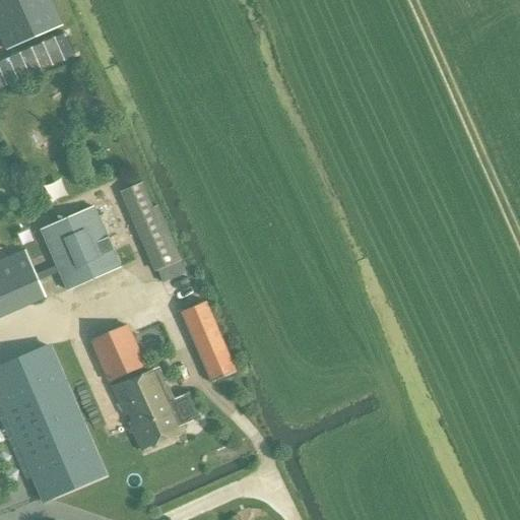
[(0,0),(0,38),(6,52),(57,29),(63,26),(51,0),(0,0)]
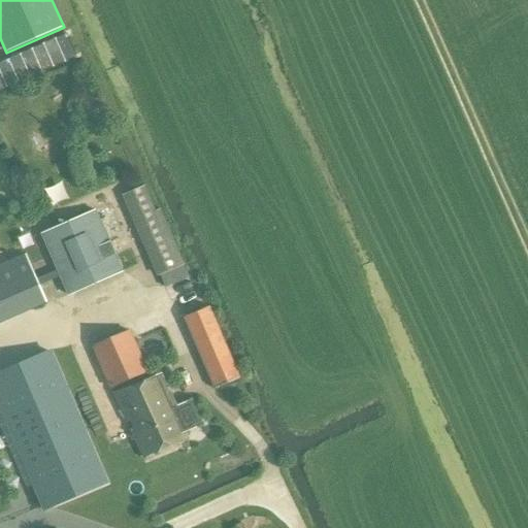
[(184,265),(160,209),(156,211),(144,186),(122,196),(157,277),(184,265)]
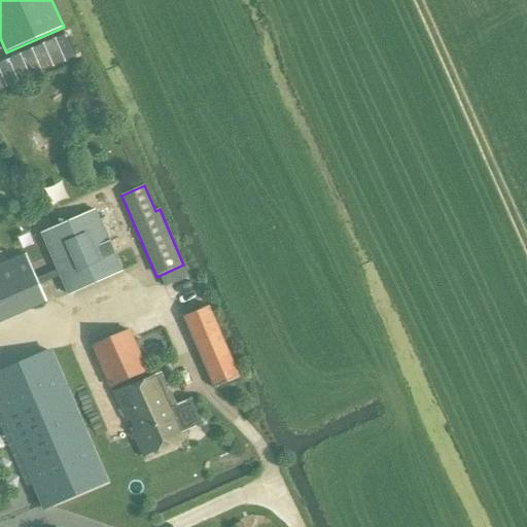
[(124,272),(96,210),(96,209),(39,234),(67,296),(124,272)]
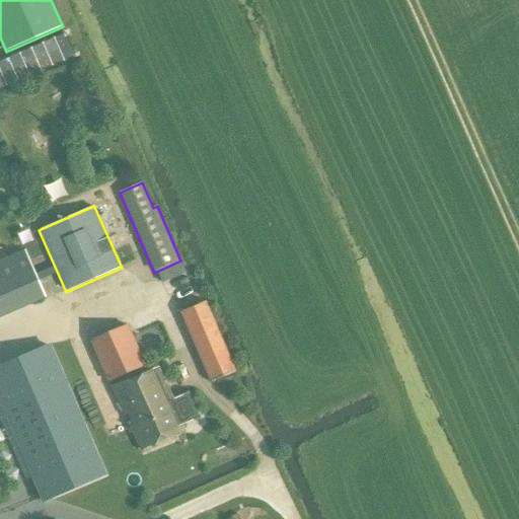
[(0,316),(45,297),(24,249),(0,261),(0,316)]
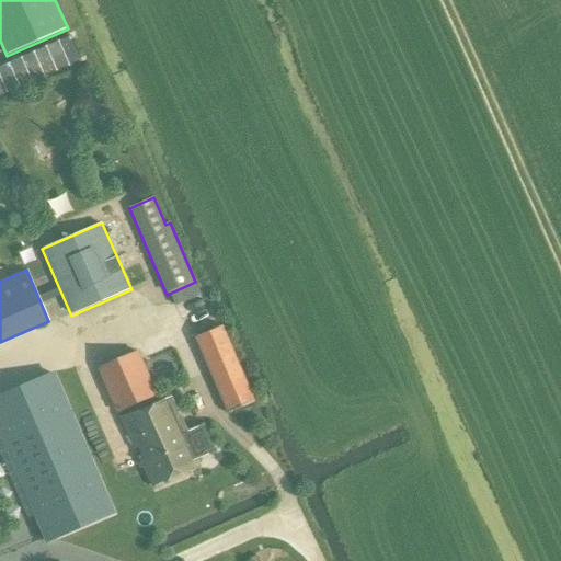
[(221,327),(197,338),(230,413),(253,402),(221,327)]
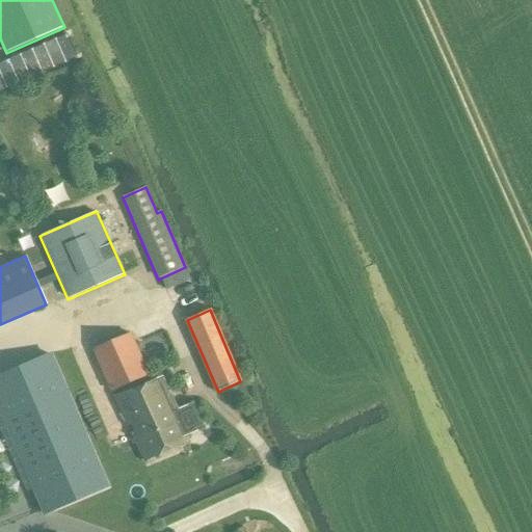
[(131,334),(92,350),(110,391),(149,373),(131,334)]
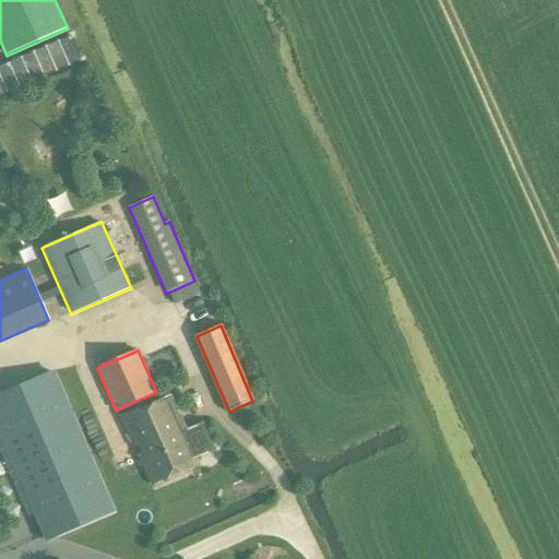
[(0,430),(2,437),(19,475),(47,539),(113,512),(76,430),(52,372),(0,394),(0,430)]
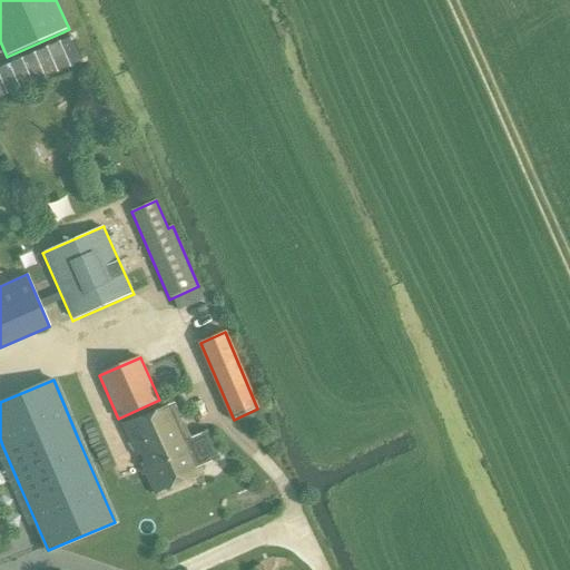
[(174,403),(123,424),(154,494),(204,474),(200,467),(218,459),(206,432),(190,439),(174,403)]
